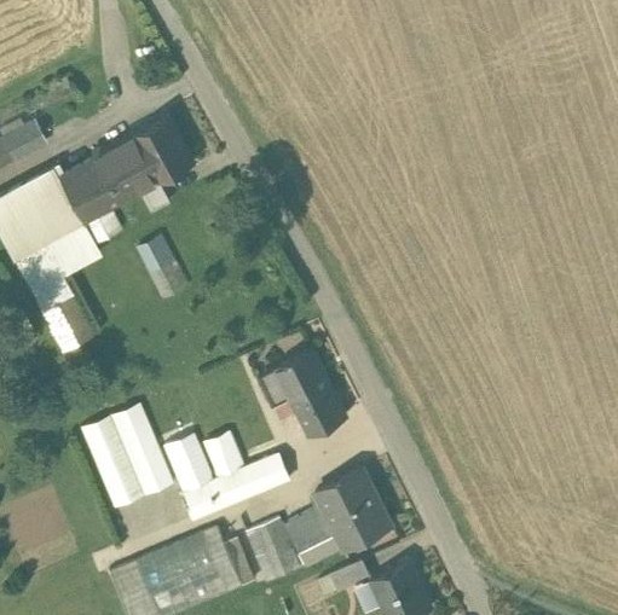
[(195,162),(171,117),(136,135),(136,137),(104,154),(117,179),(117,180),(138,169),(136,163),(146,157),(160,181),(160,180),(195,162)]
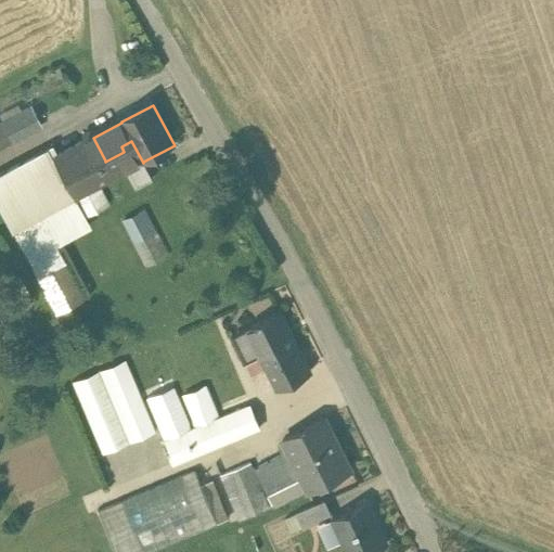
[(30,110),(2,125),(12,144),(40,129),(30,110)]
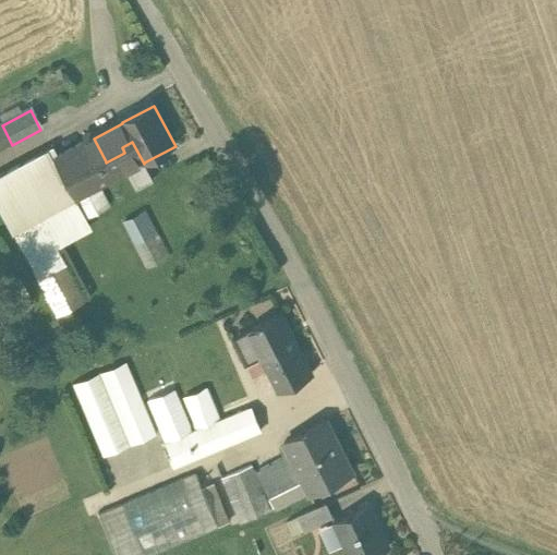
[(0,151),(12,145),(2,125),(0,125),(0,151)]
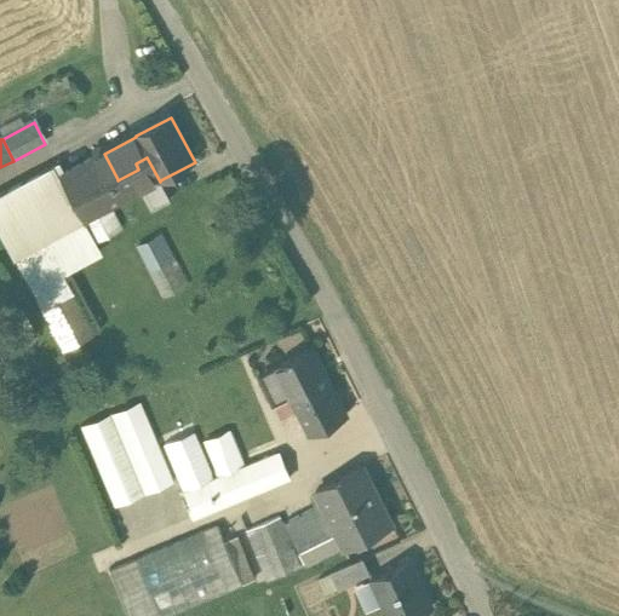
[(104,154),(62,177),(75,202),(118,179),(104,154)]
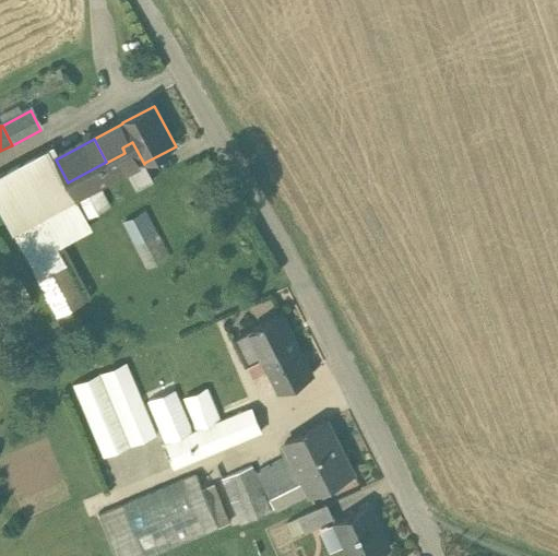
[(68,182),(4,216),(14,234),(44,219),(74,202),(103,187),(130,173),(145,165),(144,163),(144,164),(132,142),(122,148),(125,153),(106,163),(106,162),(68,182)]
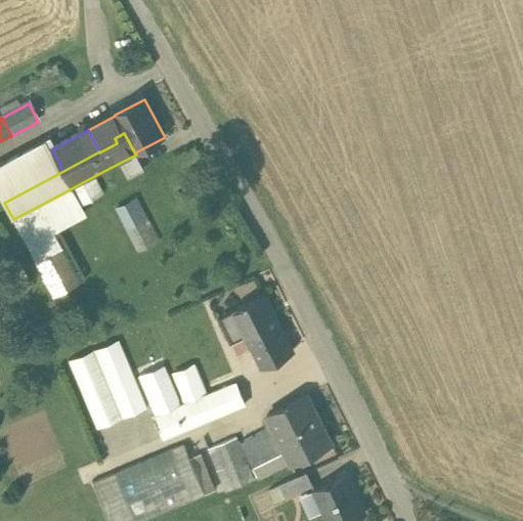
[(48,142),(0,167),(0,193),(4,203),(63,171),(52,149),(48,142)]
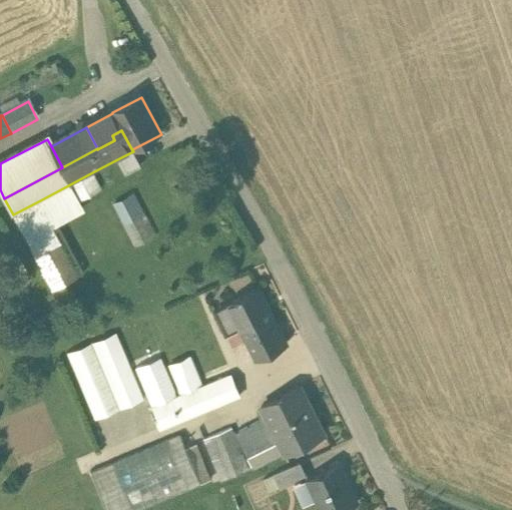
[(133,151),(119,158),(128,174),(142,167),(133,151)]
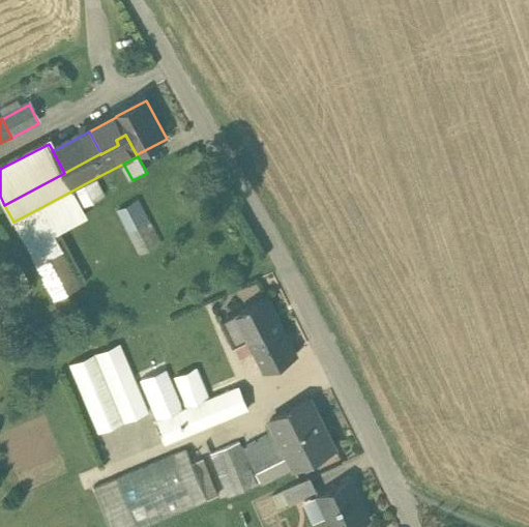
[(70,192),(80,209),(107,196),(97,177),(70,192)]
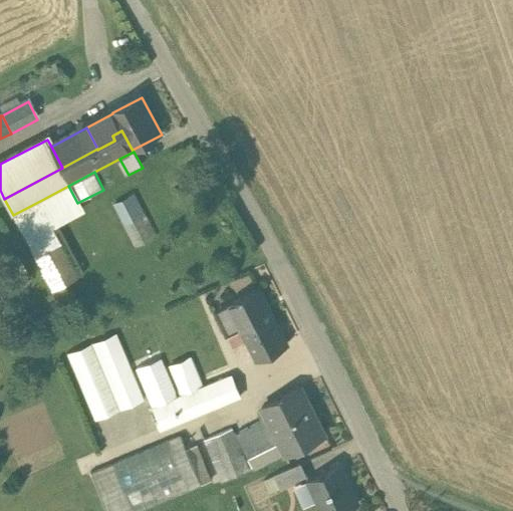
[(138,193),(113,204),(134,245),(157,234),(138,193)]
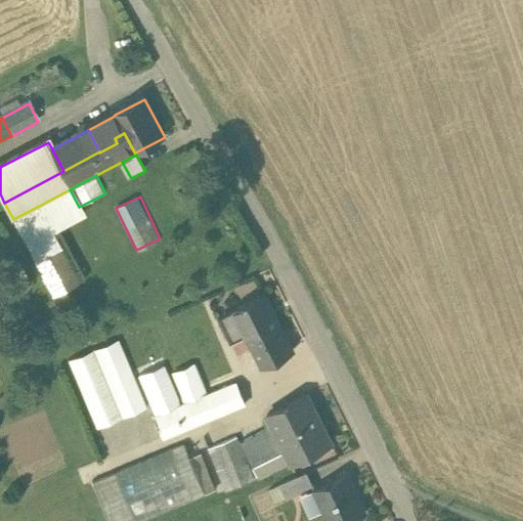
[(82,285),(41,205),(13,219),(52,300),(82,285)]
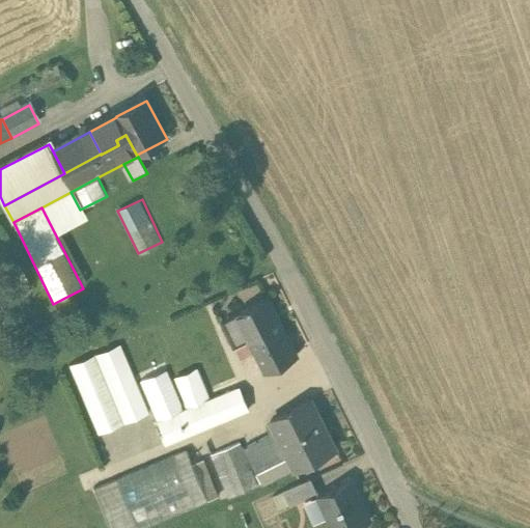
[(269,300),(238,315),(250,342),(267,373),(293,360),(293,361),(298,358),(269,300)]
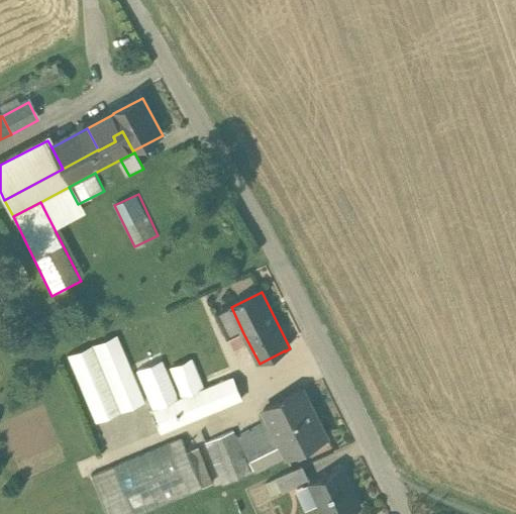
[(243,333),(231,307),(215,315),(228,340),(243,333)]
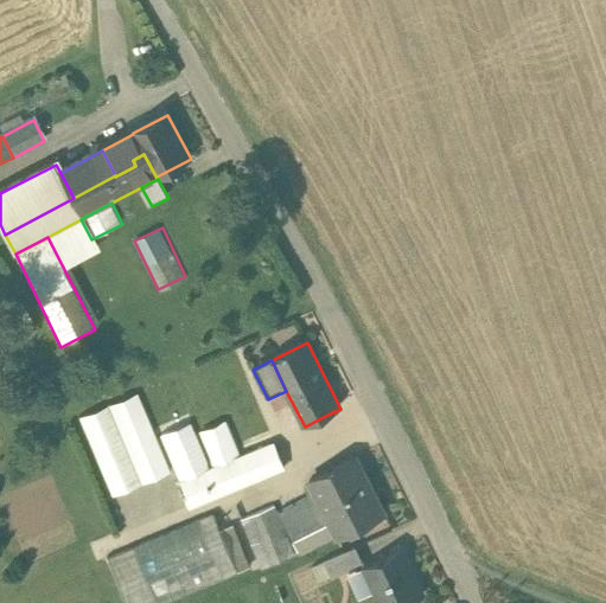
[(210,472),(172,382),(142,393),(179,483),(204,474),(210,472)]
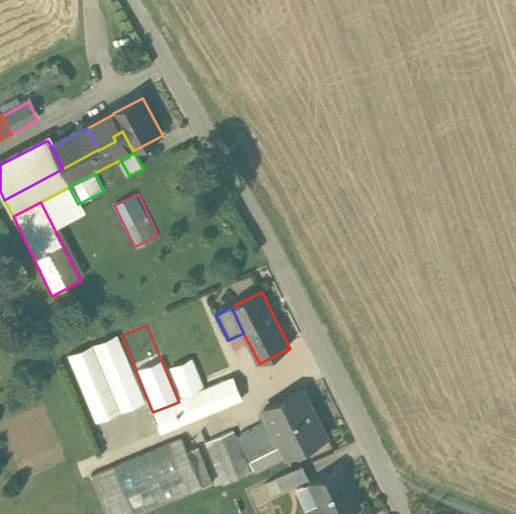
[(144,404),(117,337),(67,357),(94,424),(144,404)]
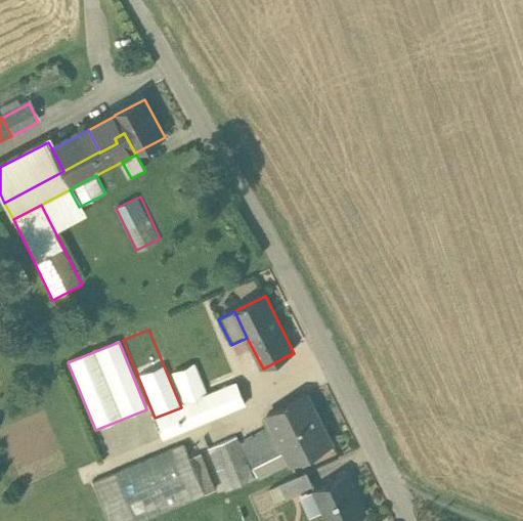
[(209,395),(195,364),(171,375),(184,406),(209,395)]
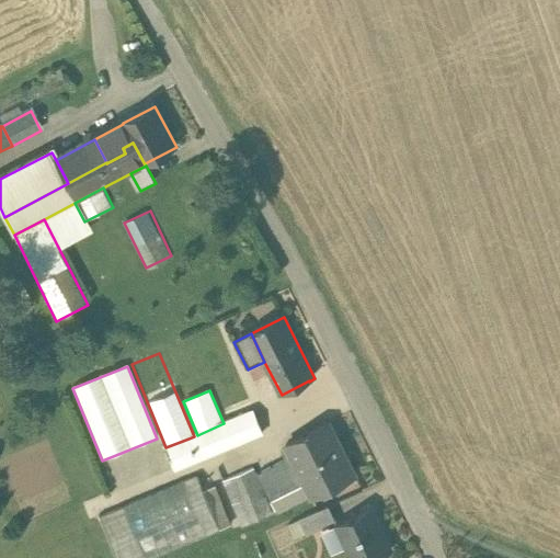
[(253,411),(224,423),(233,447),(263,435),(253,411)]
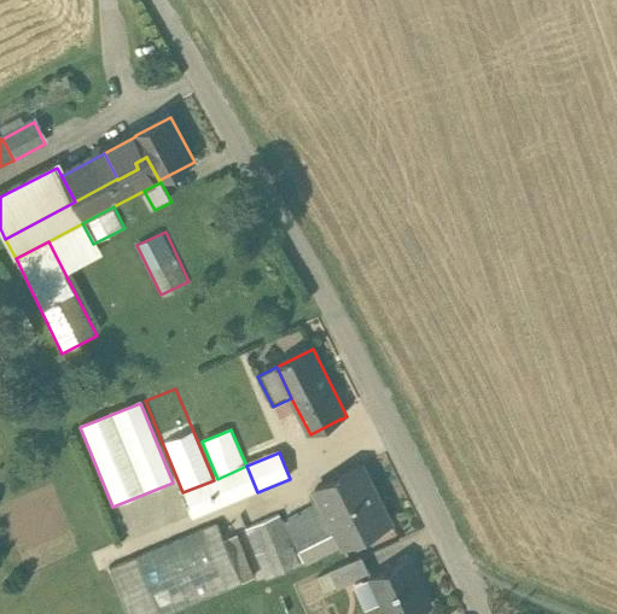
[(214,480),(208,483),(182,492),(195,519),(257,492),(246,466),(217,479),(214,480)]
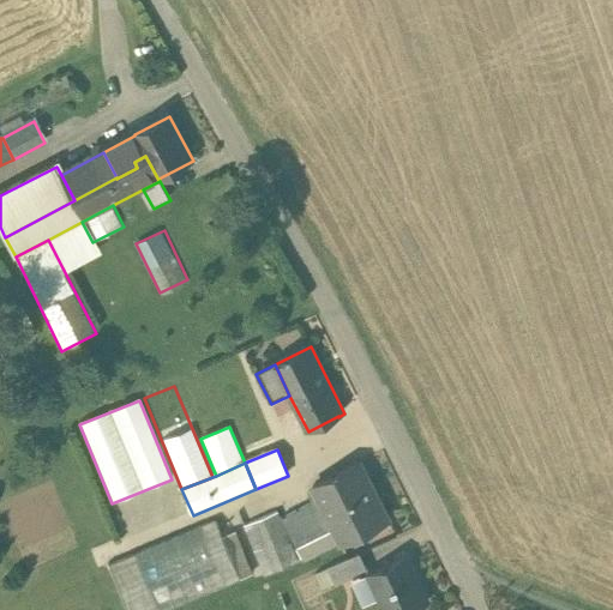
[(320,501),(342,544),(389,520),(361,465),(313,488),(320,501)]
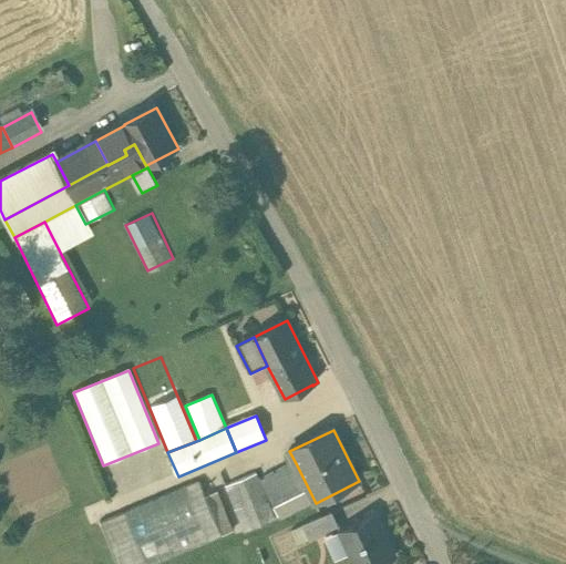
[(296,463),(261,481),(281,520),(316,503),(296,463)]
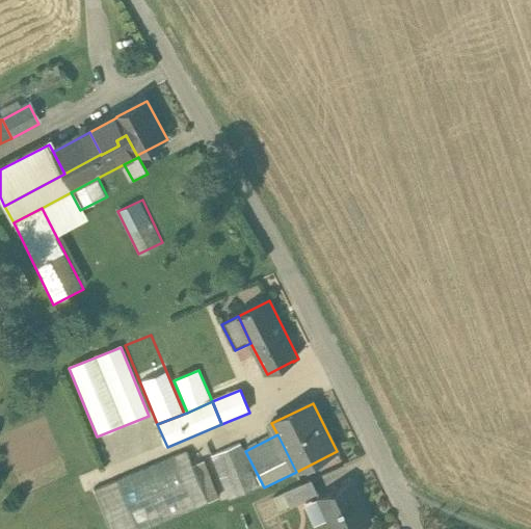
[(241,446),(213,457),(230,501),(259,490),(241,446)]
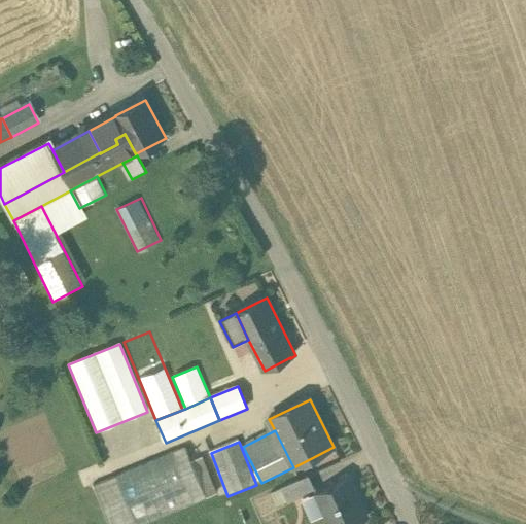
[(185,448),(93,486),(109,523),(148,523),(208,499),(185,448)]
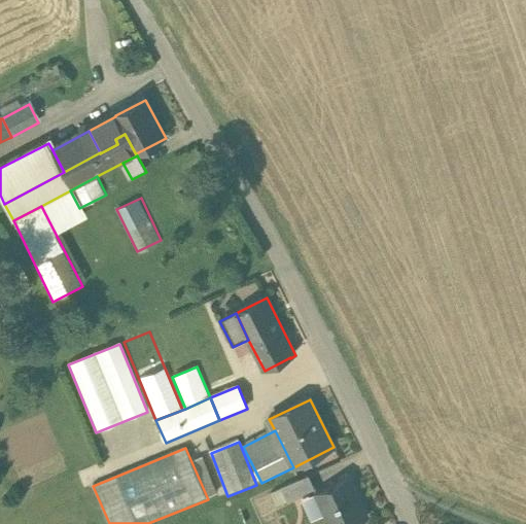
[(309,477),(282,489),(288,502),(315,490),(309,477)]
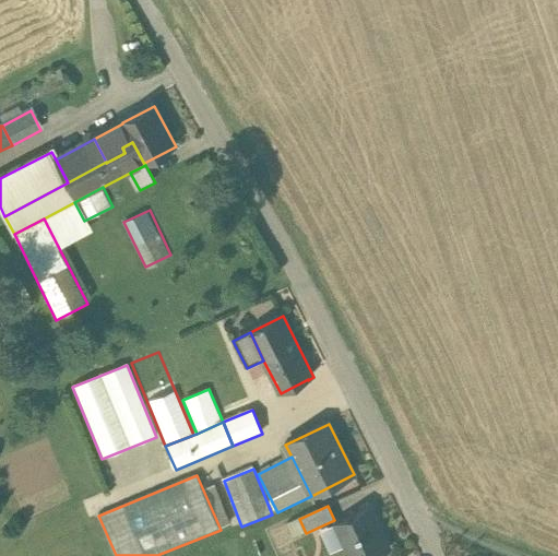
[(371,508),(336,525),(351,555),(377,555),(391,549),(382,531),(380,531),(370,510),(372,510),(371,508)]
